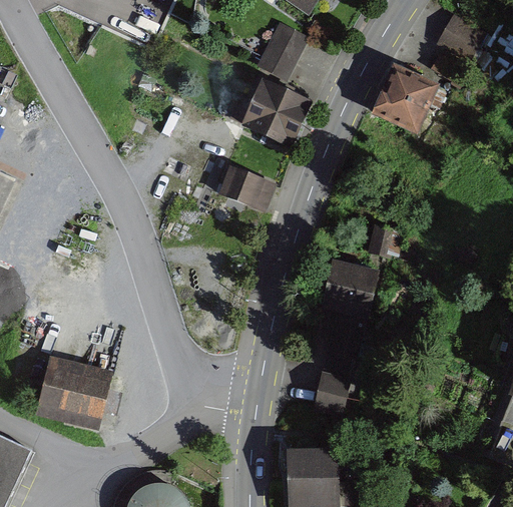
[(276,0),(300,18),(313,0),(276,0)]
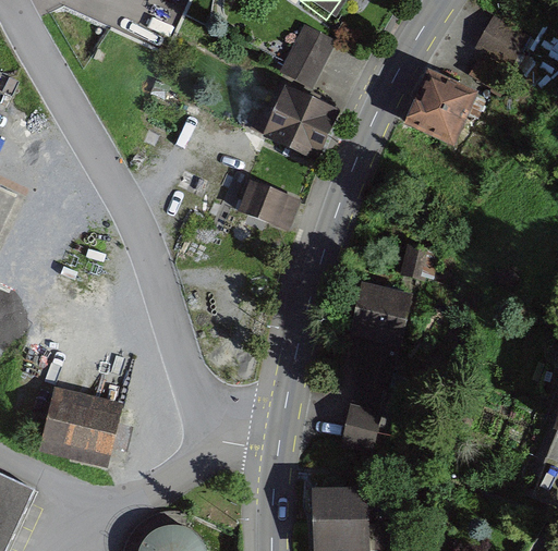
[(529,29),(496,11),(477,46),(510,63),(529,29)]
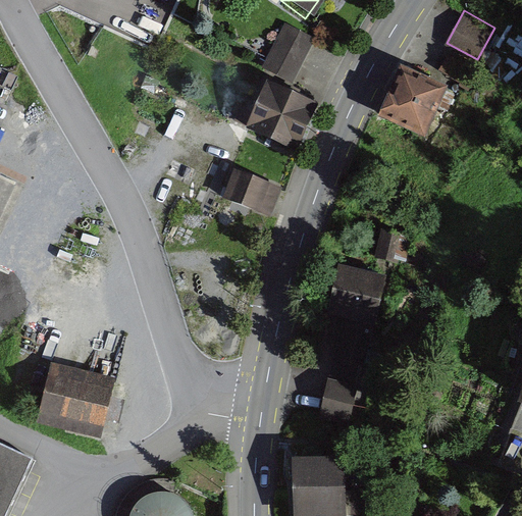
[(311,37),(284,24),(272,53),(299,64),(311,37)]
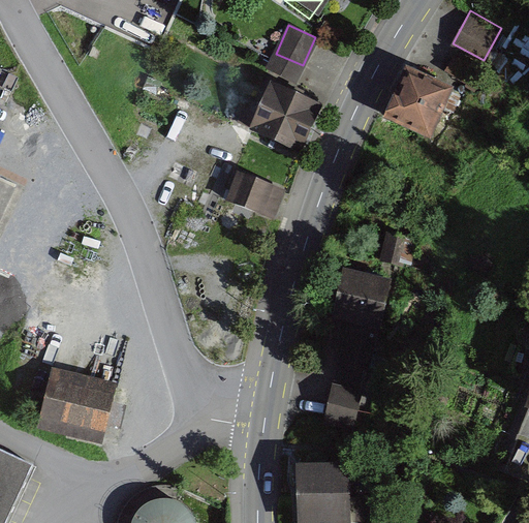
[(441,89),(400,72),(380,119),(422,136),(441,89)]
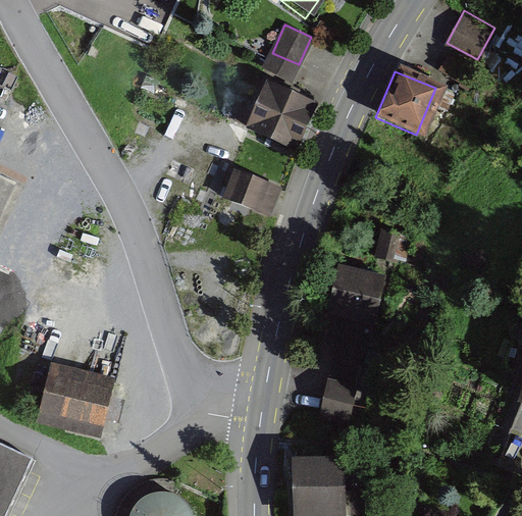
[(265,80),(244,129),(293,150),(314,100),(265,80)]
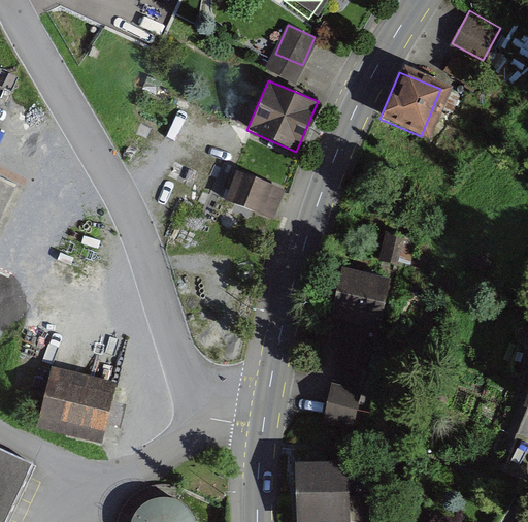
[(287,189),(242,171),(231,199),(275,217),(287,189)]
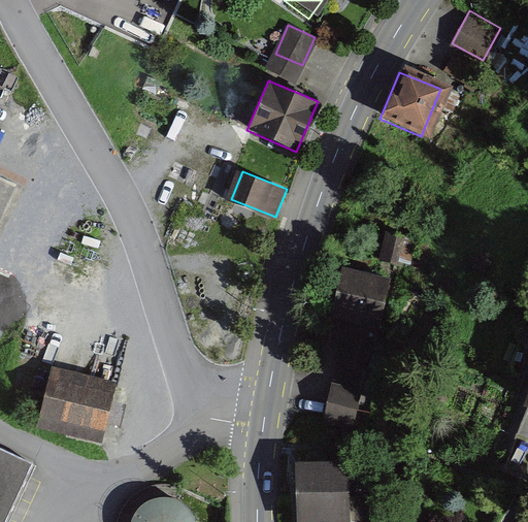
[(391,275),(338,264),(327,318),(347,322),(326,418),(359,425),(391,275)]
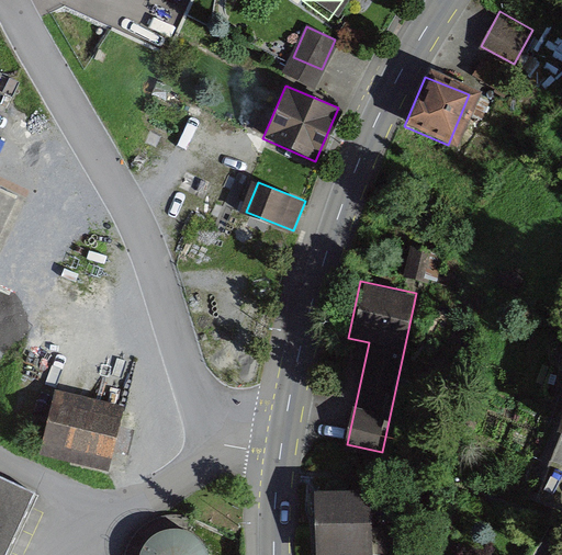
[(120,409),(45,394),(34,450),(108,465),(120,409)]
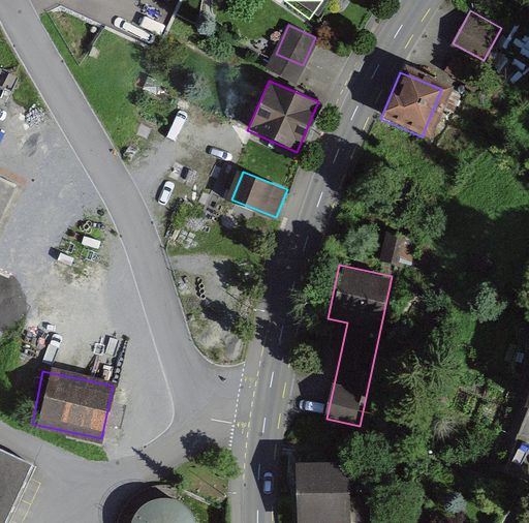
[(0,522),(3,522),(31,463),(0,449),(0,522)]
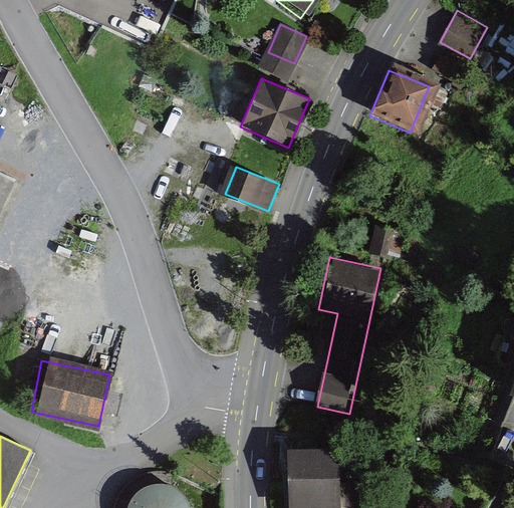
[(337,449),(291,450),(292,507),(338,506),(337,449)]
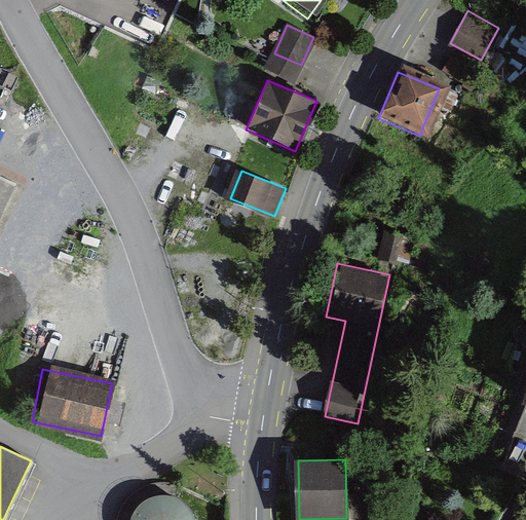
[(195,519),(194,515),(187,504),(177,497),(164,494),(152,496),(142,502),(134,512),(130,519),(195,519)]
